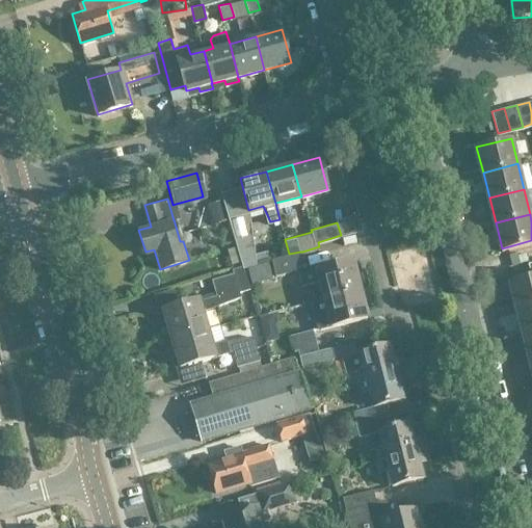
[(251,253),(247,235),(234,239),(242,265),(242,266),(243,265),(255,262),(251,253)]
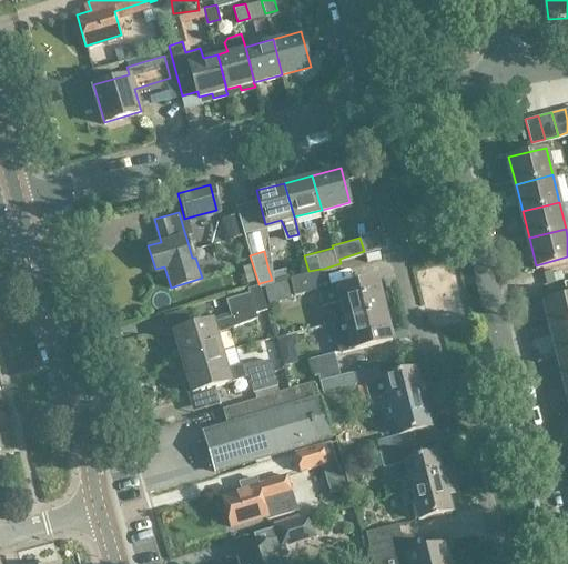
[(286,264),(272,269),(269,270),(272,280),(274,280),(290,275),(286,264)]
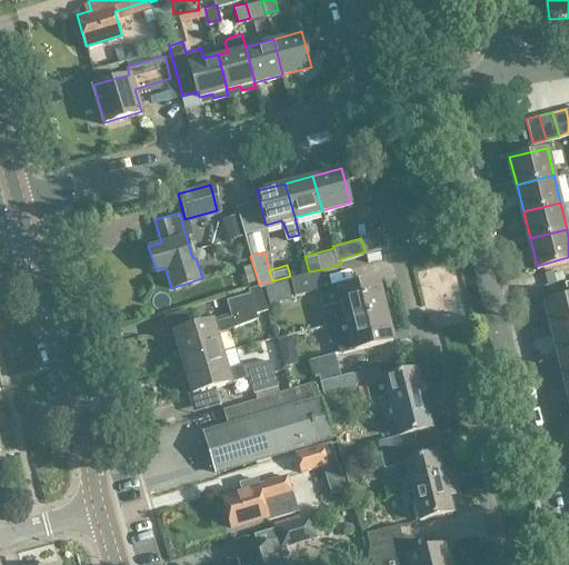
[(321,269),(309,271),(290,276),(295,294),(319,288),(318,284),(328,281),(323,269),(321,269)]
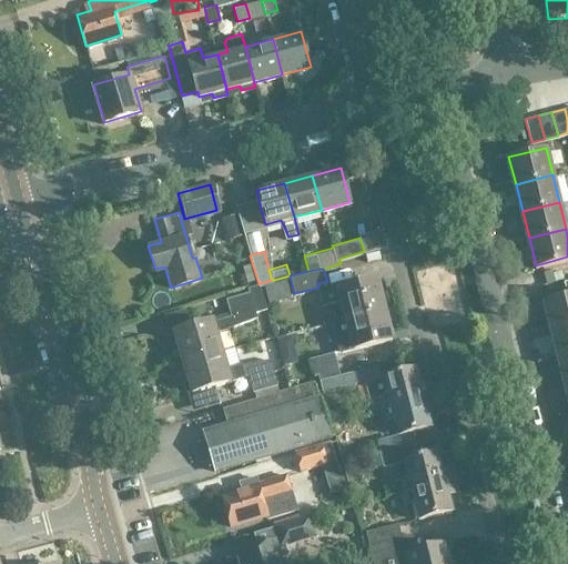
[(344,316),(382,308),(377,291),(379,291),(376,277),(334,288),(320,291),(323,302),(335,299),(335,300),(338,299),(344,316)]
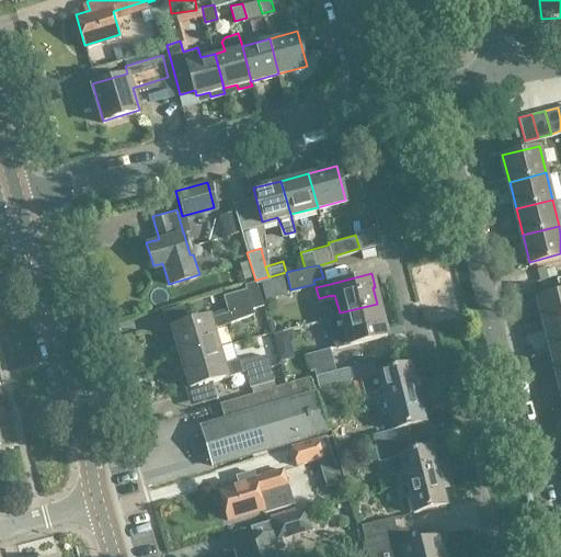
[(537,296),(544,324),(560,318),(560,274),(557,276),(560,291),(537,296)]
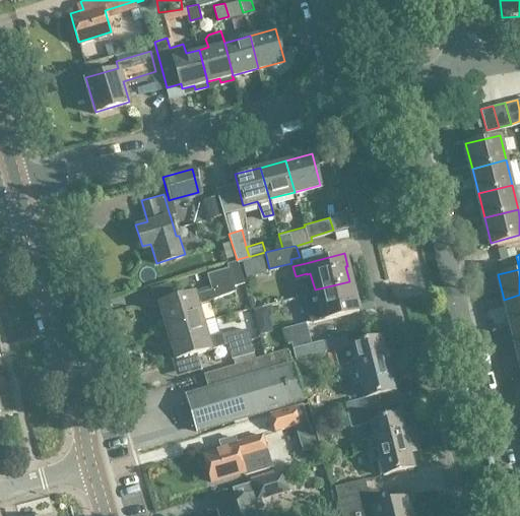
[(246,283),(238,259),(237,260),(237,259),(226,262),(229,266),(207,272),(211,287),(198,292),(198,291),(158,303),(161,314),(164,314),(169,330),(204,319),(199,302),(238,291),(236,286),(246,283)]
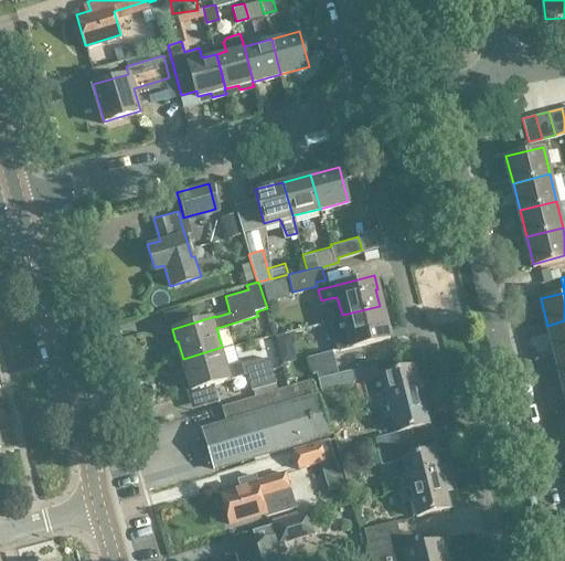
[(384,324),(380,306),(342,315),(330,318),(337,346),(338,349),(347,347),(388,336),(385,323),(384,324)]
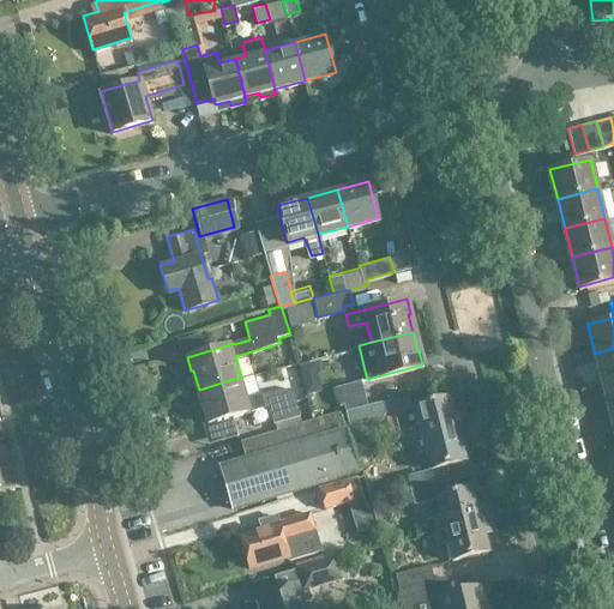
[(613,348),(595,354),(603,383),(613,379),(613,348)]
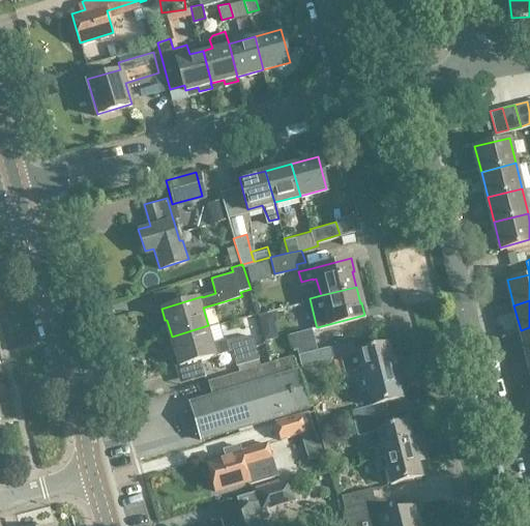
[(208,325),(172,337),(176,351),(174,351),(178,364),(228,349),(225,338),(212,342),(208,325)]
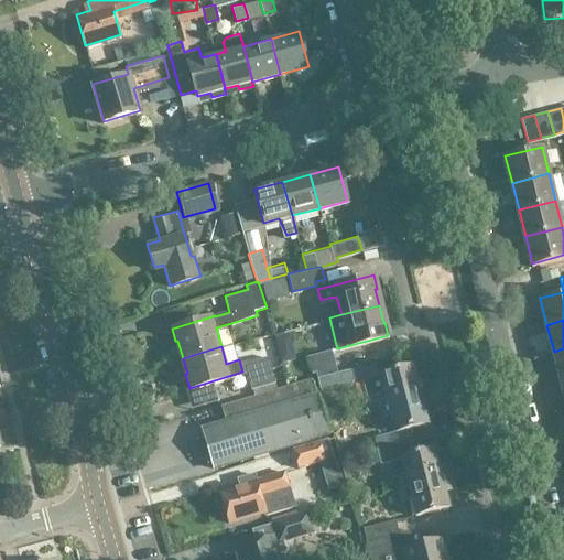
[(315,370),(316,376),(337,370),(332,348),(307,354),(312,370),(315,370)]
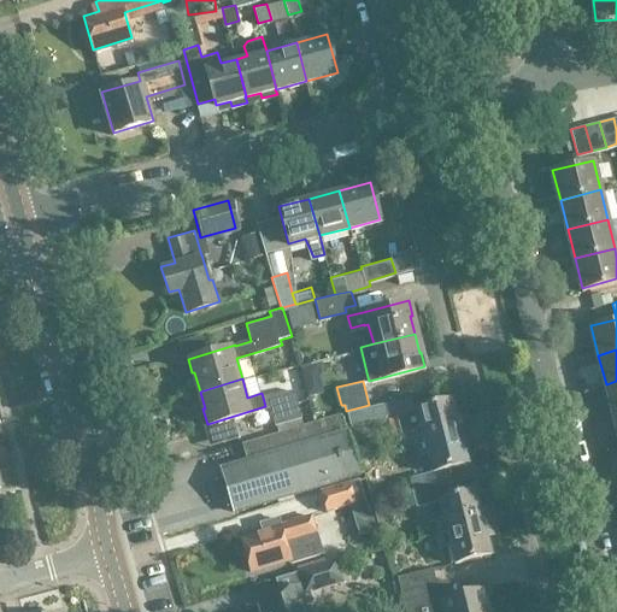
[(616,381),(606,384),(613,413),(616,411),(616,381)]
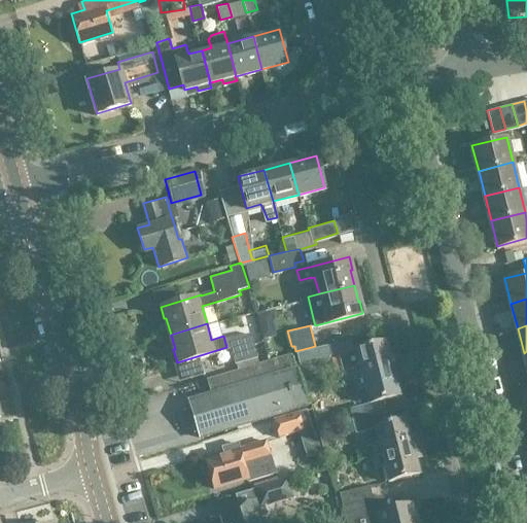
[(250,332),(226,336),(235,361),(236,361),(257,355),(250,332)]
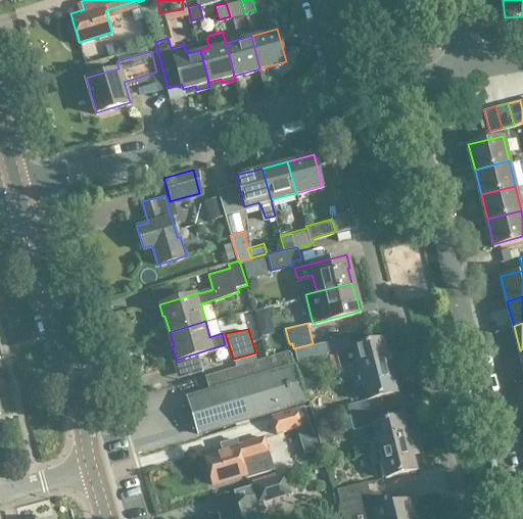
[(348,365),(350,374),(398,362),(396,350),(387,352),(383,337),(337,349),(341,367),(348,365)]
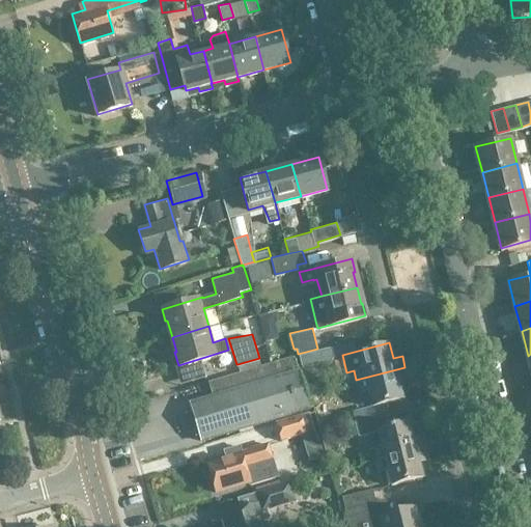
[(334,361),(331,349),(301,356),(304,368),(334,361)]
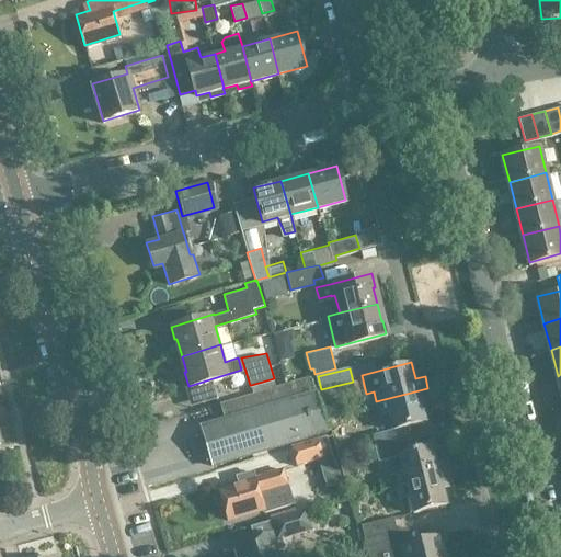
[(226,419),(313,393),(309,376),(276,386),(253,394),(220,404),(226,419)]
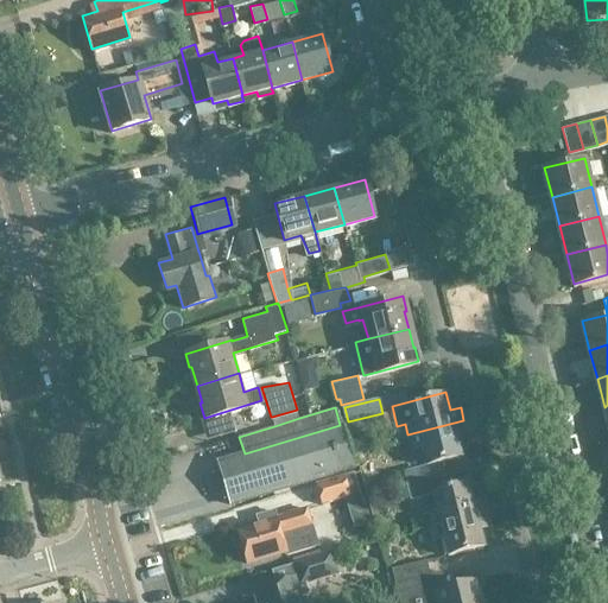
[(401,468),(405,483),(441,475),(437,462),(461,455),(457,437),(467,435),(463,420),(407,435),(411,448),(422,445),(425,462),(401,468)]
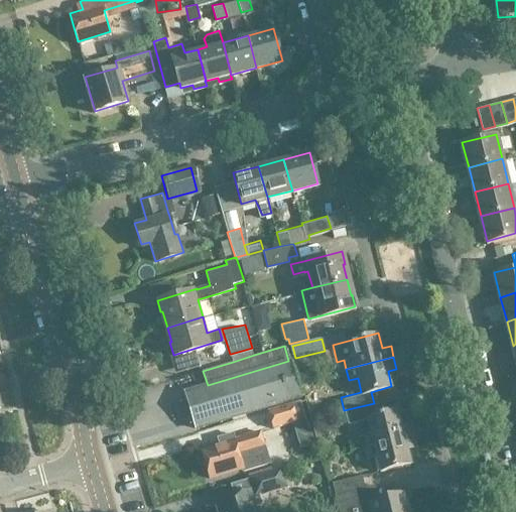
[(288,361),(208,385),(183,392),(194,426),(299,395),(288,361)]
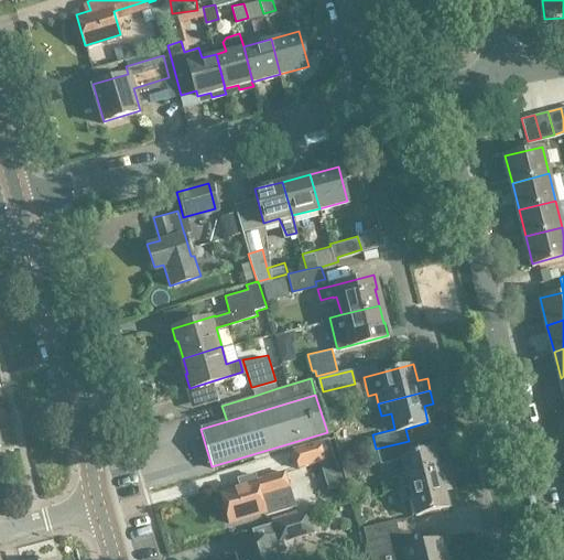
[(327,437),(293,447),(299,465),(320,459),(321,465),(334,461),(327,437)]
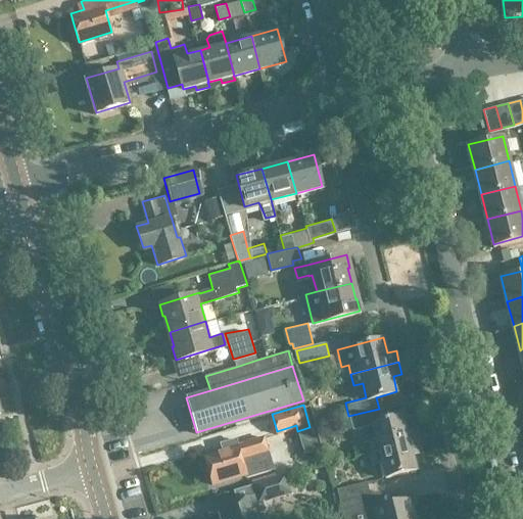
[(366,440),(369,452),(419,439),(416,428),(407,430),(402,416),(382,421),(379,409),(348,416),(351,428),(372,423),(376,438),(366,440)]
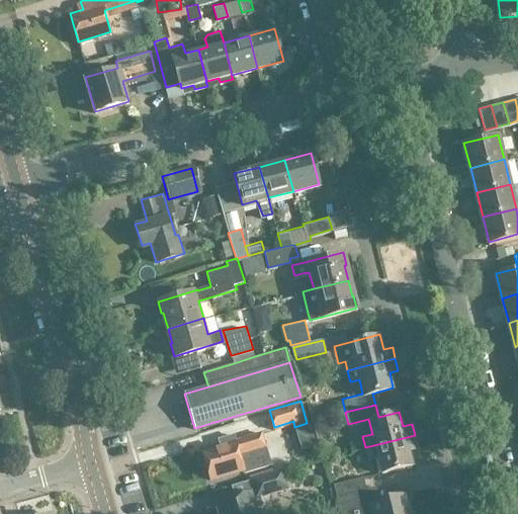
[(234,432),(218,437),(221,446),(202,452),(210,478),(241,468),(242,472),(270,463),(260,430),(236,437),(234,432)]
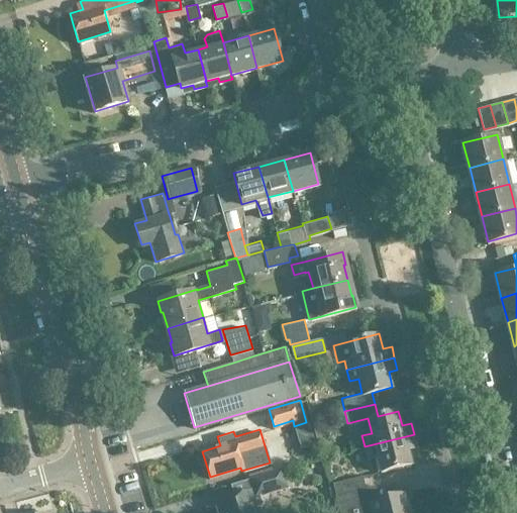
[(417,446),(414,434),(365,446),(368,457),(376,455),(380,472),(411,464),(408,449),(417,446)]
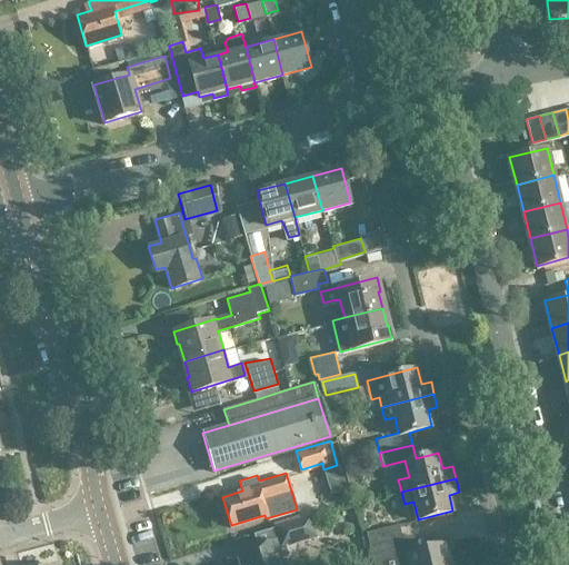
[(287,544),(316,535),(309,516),(276,526),(279,538),(239,551),(242,564),(281,564),(280,557),(290,555),(287,544)]
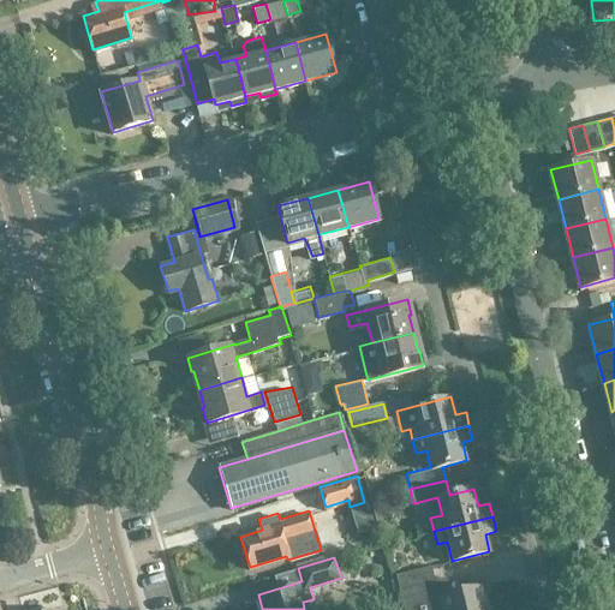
[(400,588),(435,579),(431,564),(396,574),(400,588)]
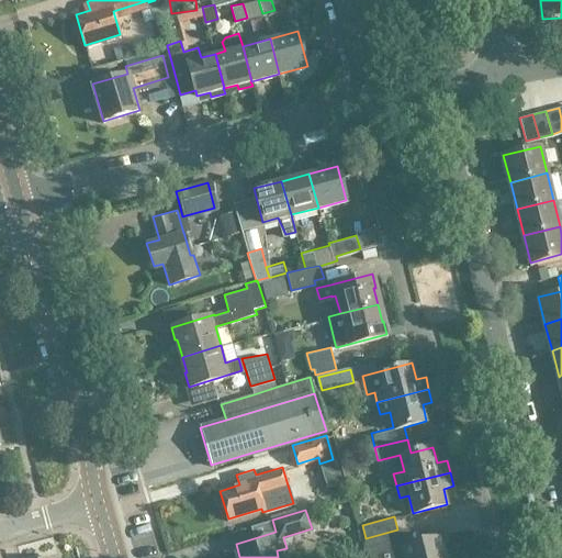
[(448,557),(442,534),(411,542),(407,527),(397,529),(366,538),(370,557),(448,557)]
